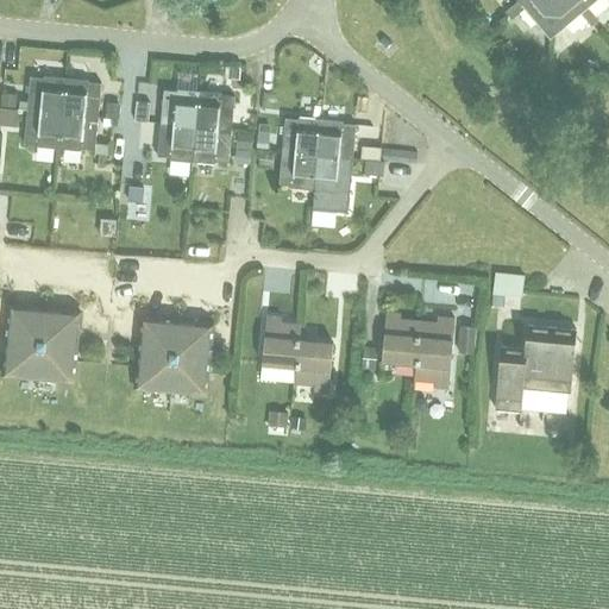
[(525,0),(516,0),(518,1),(504,11),(507,16),(525,0)]
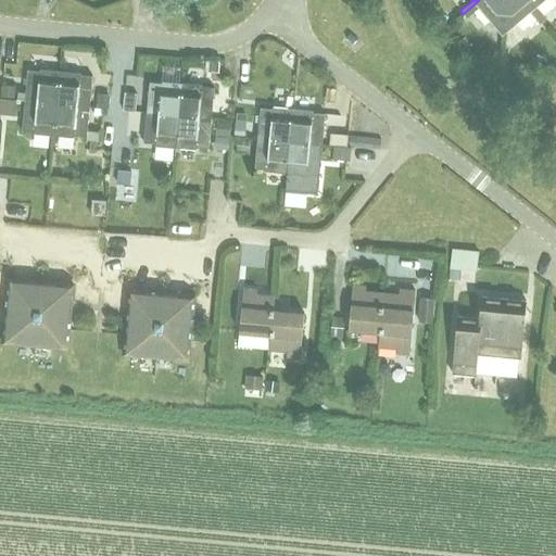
[(502,26),(504,0),(479,0),(463,14),(466,17),(478,8),(493,25),(502,26)]
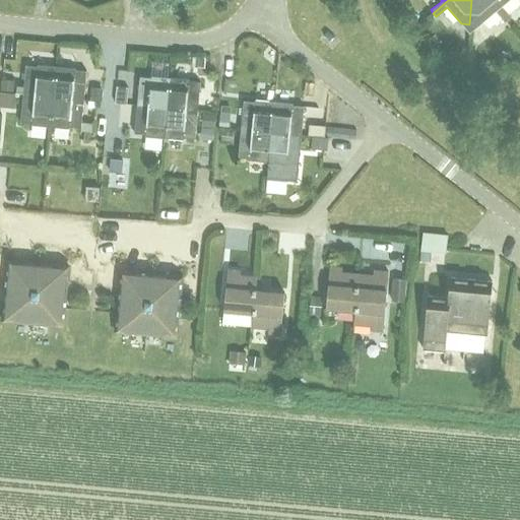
[(508,19),(491,0),(471,0),(469,24),(478,25),(496,11),(505,22),(508,19)]
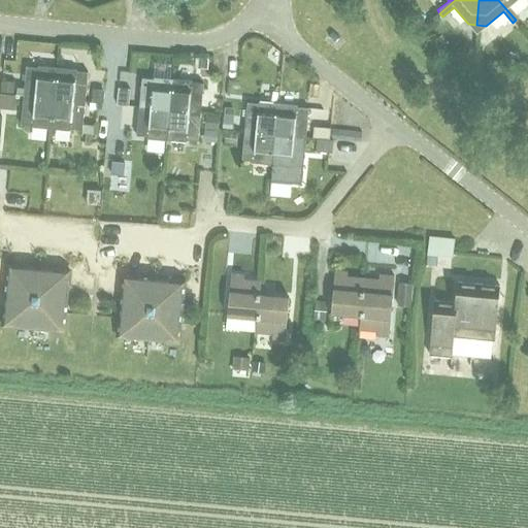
[(498,0),(516,20),(519,18),(509,6),(516,0),(498,0)]
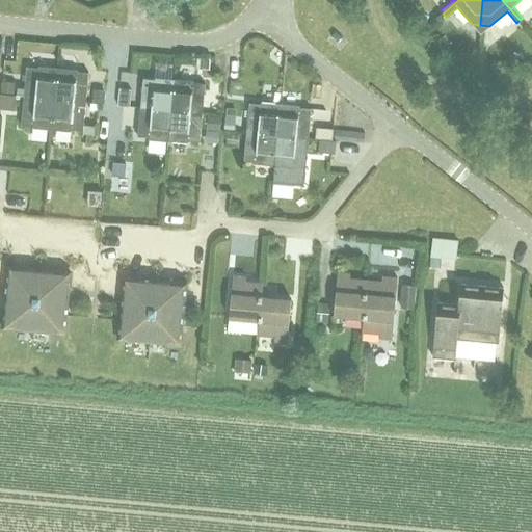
[(196,57),(196,68),(209,68),(210,58),(196,57)]
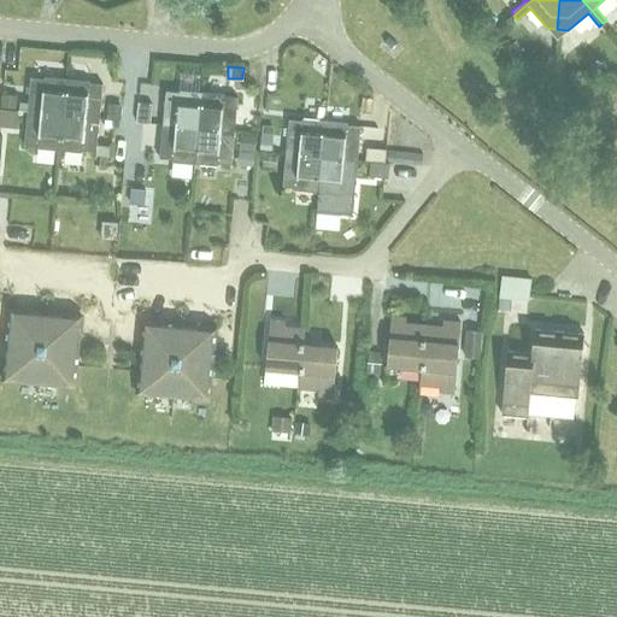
[(163,90),(160,124),(198,128),(201,92),(203,74),(180,72),(178,89),(178,92),(163,90)]
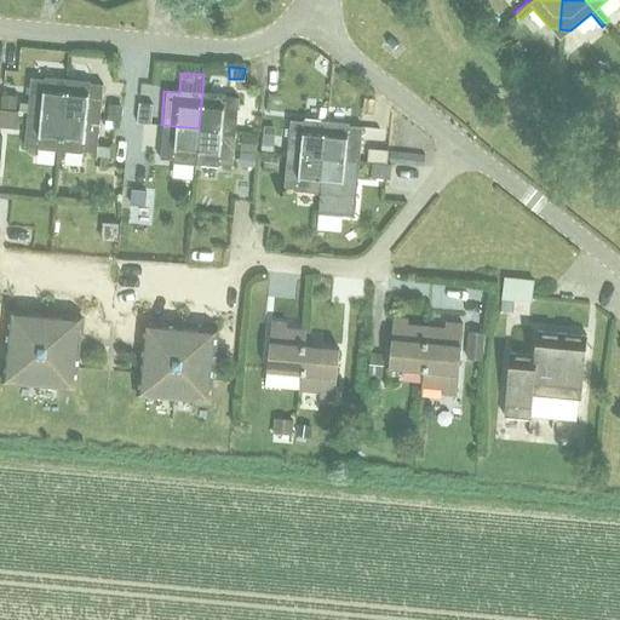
[(18,104),(17,112),(26,113),(63,115),(65,79),(42,76),(42,79),(29,78),(27,105),(18,104)]
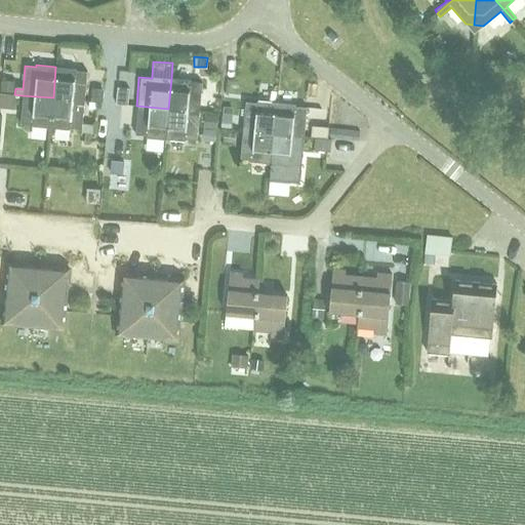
[(55,67),(53,97),(83,101),(86,72),(74,71),(74,68),(55,67)]
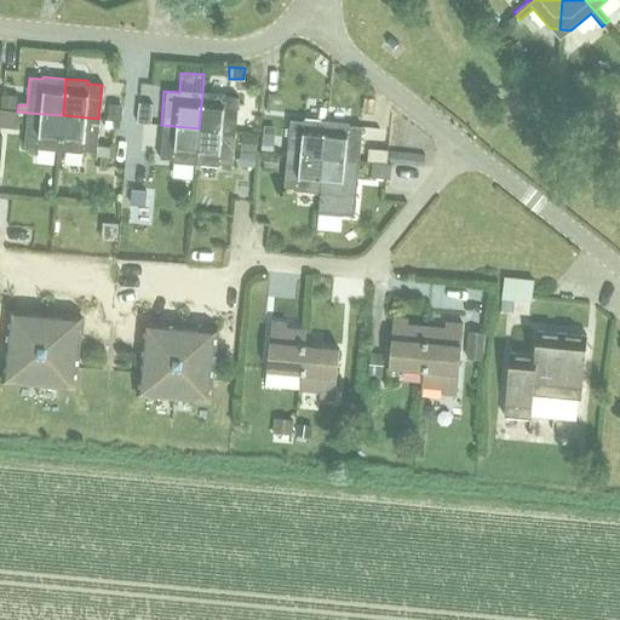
[(202,92),(199,128),(234,132),(237,98),(224,97),(224,93),(202,92)]
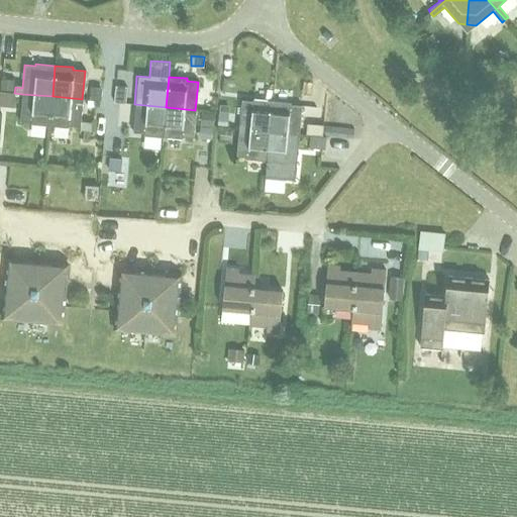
[(1,80),(1,91),(13,92),(14,81),(1,80)]
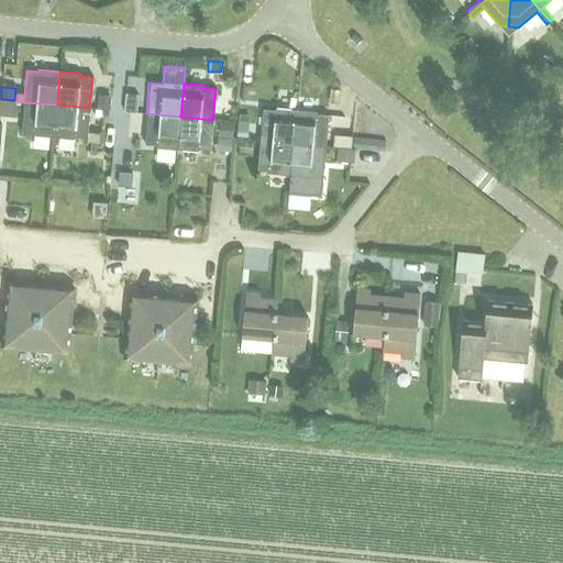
[(100,95),(99,109),(110,110),(111,96),(100,95)]
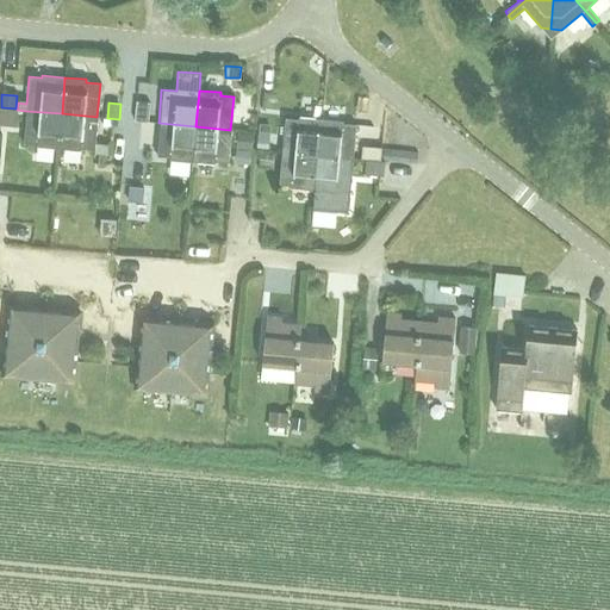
[(137,104),(136,120),(148,122),(149,105),(137,104)]
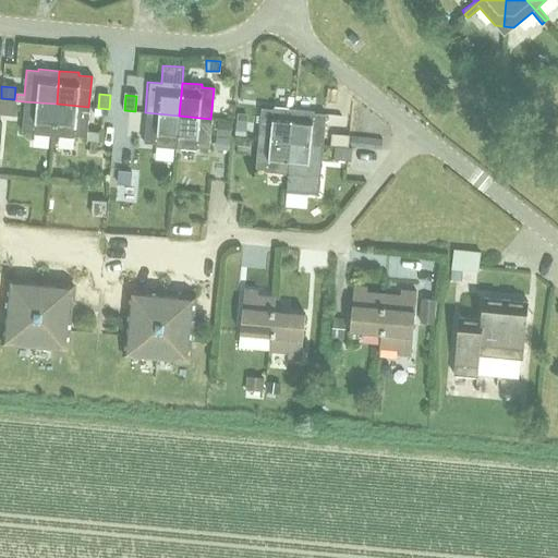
[(0,100),(0,104),(0,116),(14,118),(16,102),(0,100)]
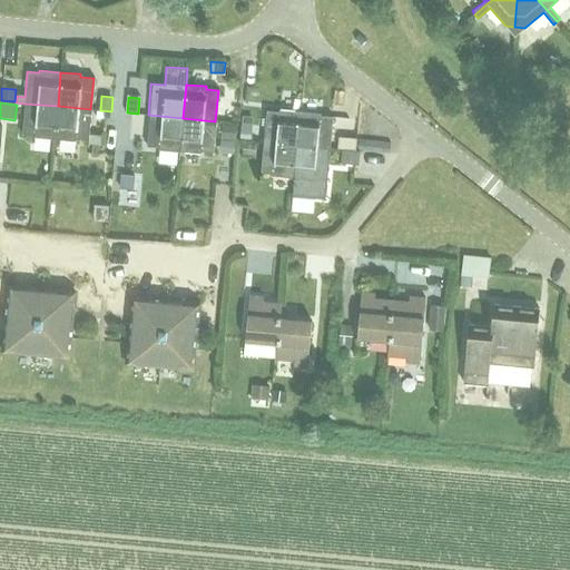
[(23,104),(20,134),(32,135),(32,137),(55,139),(58,106),(23,104)]
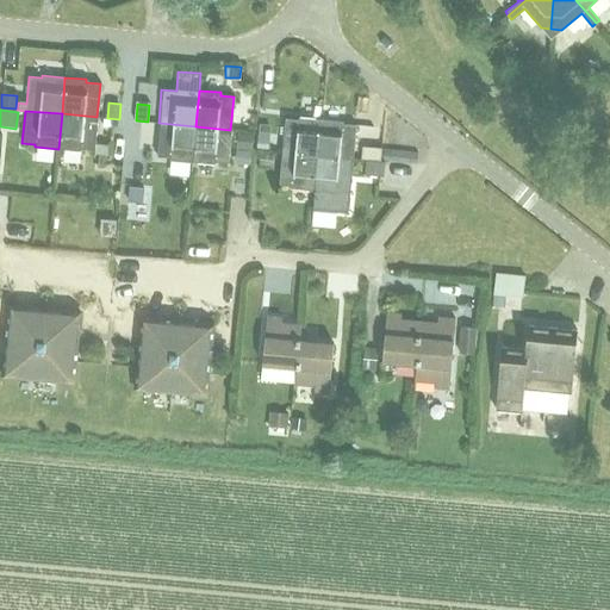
[(62,113),(58,149),(80,151),(80,149),(93,150),(94,142),(97,117),(62,113)]
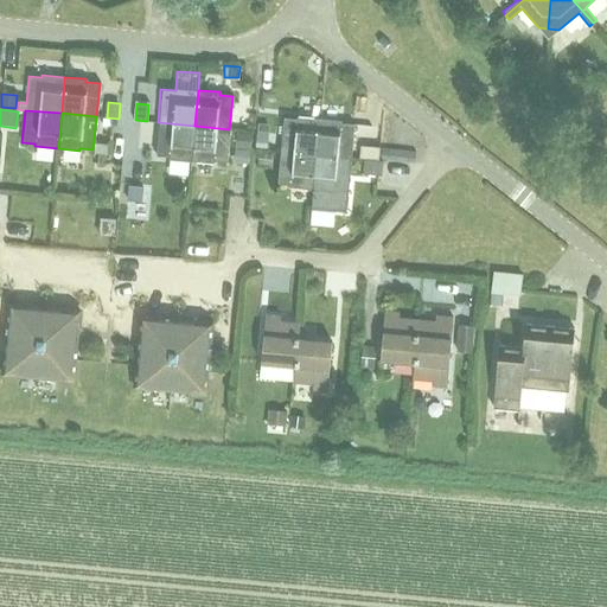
[(315,154),(319,119),(296,116),(296,119),(281,117),(279,151),(315,154)]
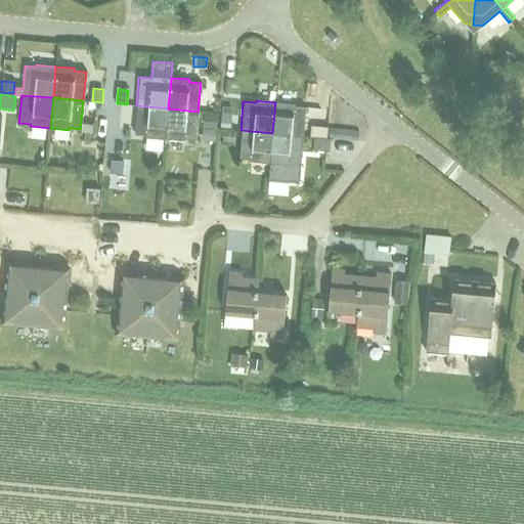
[(275,102),(272,133),(302,136),(304,107),(294,106),(294,103),(275,102)]
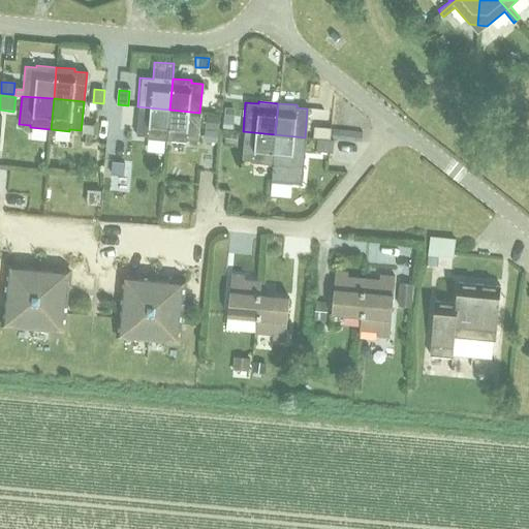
[(137,106),(135,135),(147,136),(147,139),(166,141),(169,110),(137,106)]
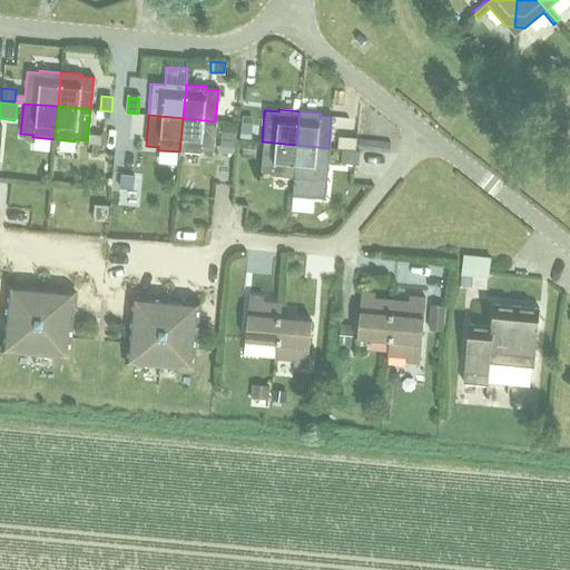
[(183,118),(179,151),(199,154),(199,151),(213,153),(215,121),(183,118)]
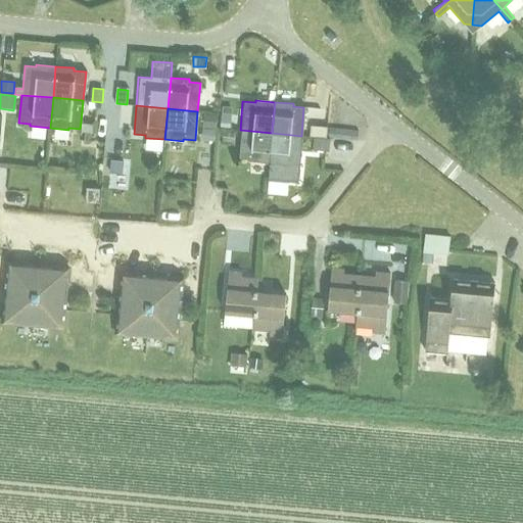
[(222,112),(221,128),(230,129),(231,113),(222,112)]
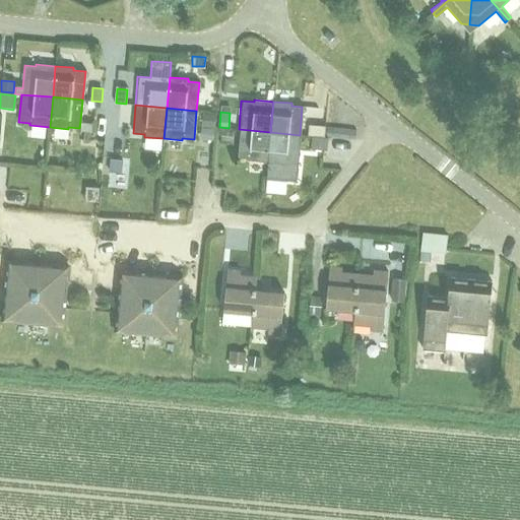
[(203,115),(202,127),(215,128),(216,115),(203,115)]
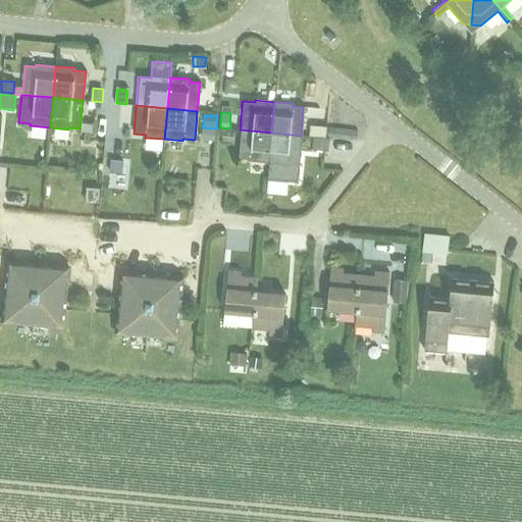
[(80,128),(80,129),(91,131),(92,122),(81,121),(80,128)]
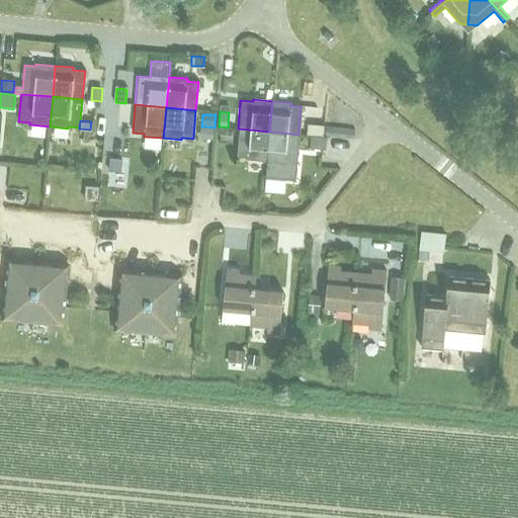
[(308,124),(307,135),(323,136),(323,130),(323,125),(308,124)]
